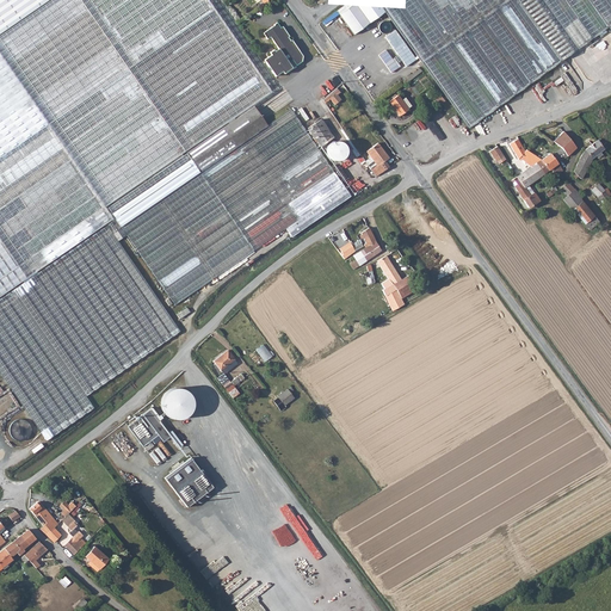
[(0,53),(54,129),(220,13),(210,0),(51,0),(0,36),(0,53)]
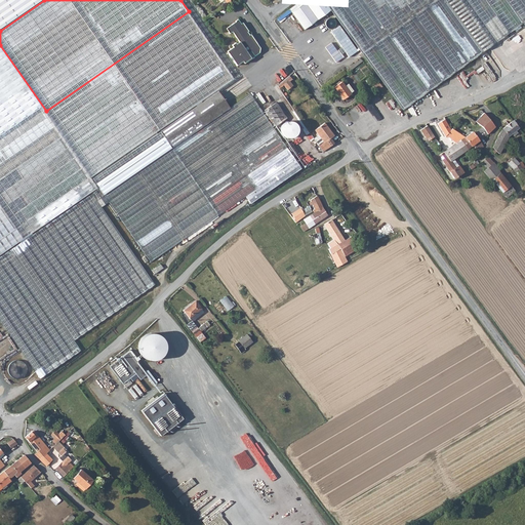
[(0,0),(0,31),(44,0),(0,0)]
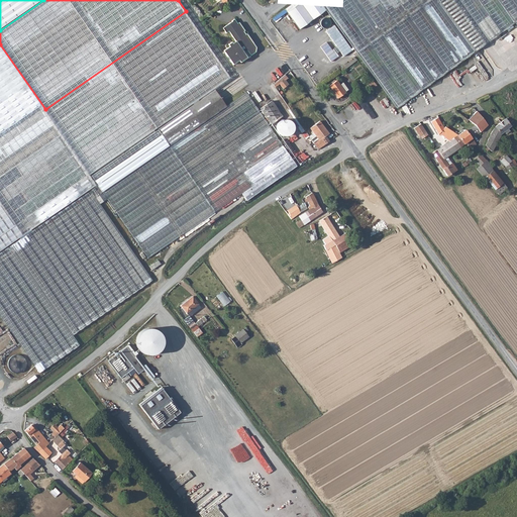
[(328,11),(320,0),(310,0),(291,13),(303,29),(328,11)]
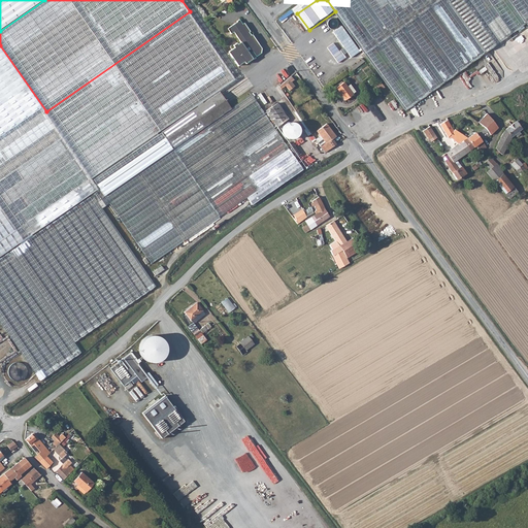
[(526,30),(527,33),(527,0),(327,0),(335,11),(388,88),(396,84),(422,68),(436,91),(526,30)]
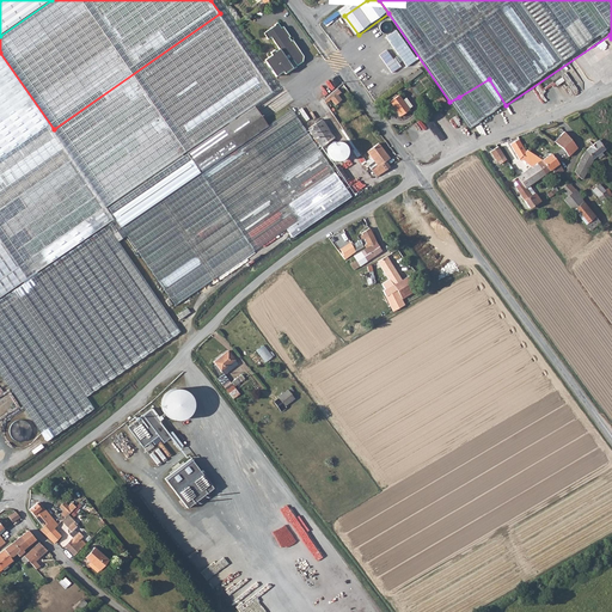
[(265,126),(252,108),(276,91),(271,83),(220,13),(54,129),(117,222),(127,237),(141,257),(177,308),(287,231),(346,189),(299,123),(289,109),(265,126)]
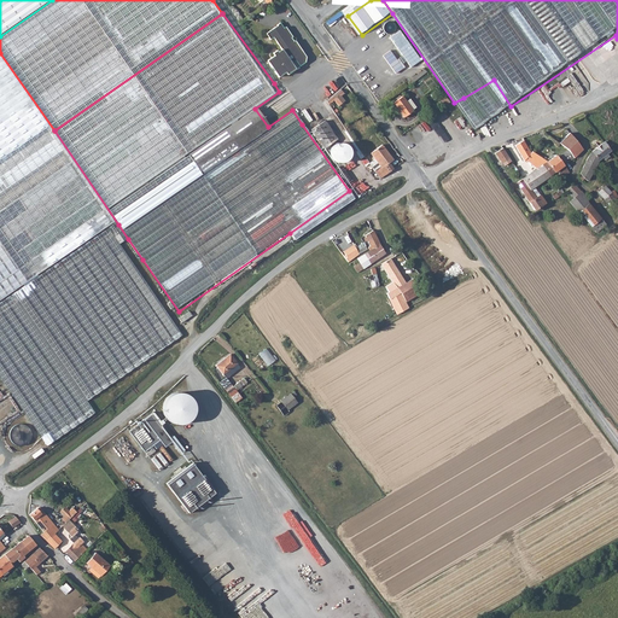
[(289,74),(296,69),(305,62),(307,56),(296,40),(295,41),(292,38),(293,36),(286,25),(285,28),(280,21),(278,23),(278,25),(267,33),(270,39),(274,36),(283,48),(280,50),(279,50),(274,53),(275,54),(268,59),(278,74),(280,76),(286,71),(289,74)]
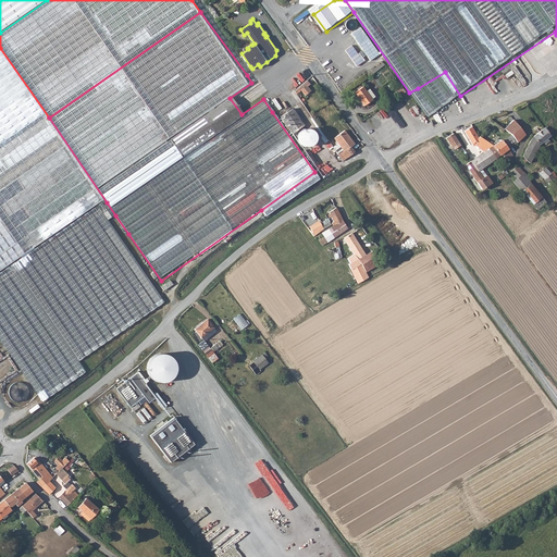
[(351,33),(371,60),(380,53),(361,26),(351,33)]
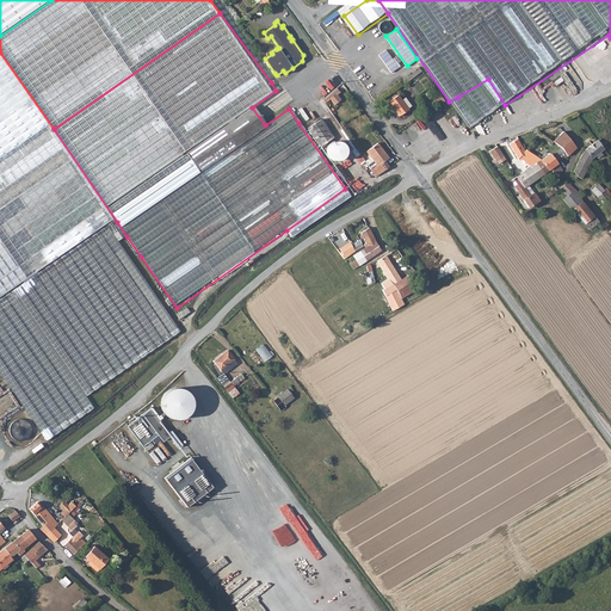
[(54,129),(0,53),(0,300),(82,245),(110,227),(112,224),(54,129)]
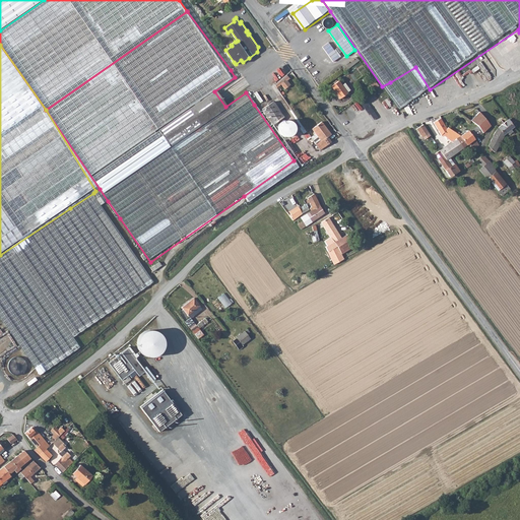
[(345,73),(361,62),(359,59),(343,70),(345,73)]
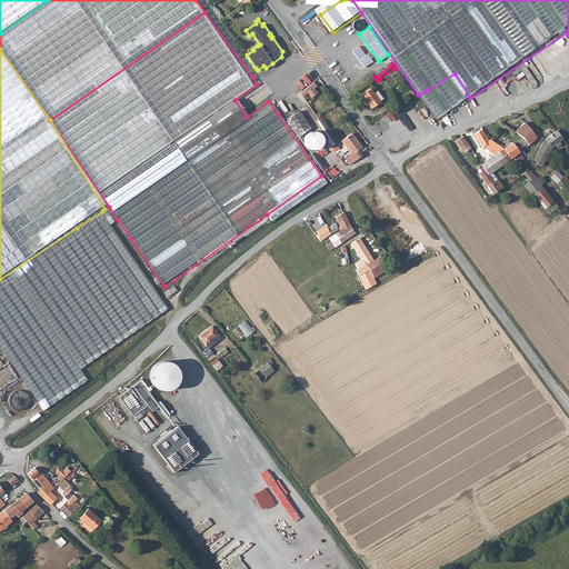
[(436,122),(470,98),(455,73),(427,90),(418,95),(436,122)]
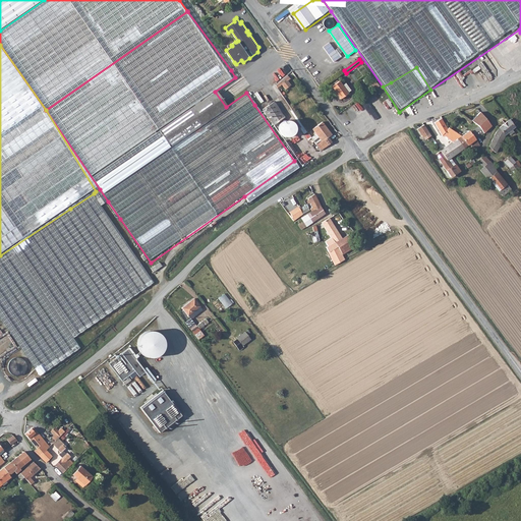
[(463,72),(449,81),(453,89),(467,78),(474,88),(479,83),(470,70),(464,74),(463,72)]
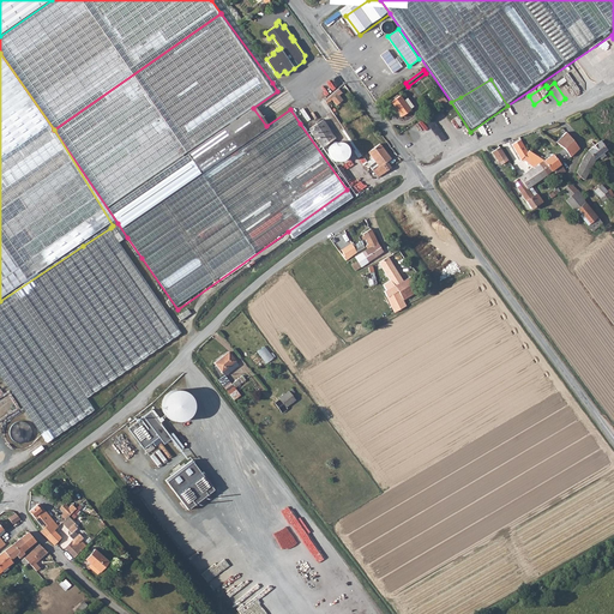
[(342,94),(338,89),(330,96),(324,101),(326,104),(331,100),(336,106),(343,100),(338,96),(342,94)]
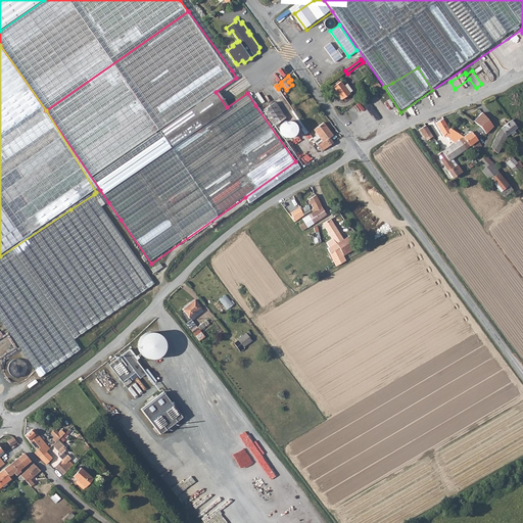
[(341,84),(333,89),(341,101),(348,96),(348,95),(351,93),(347,87),(344,89),(341,84)]
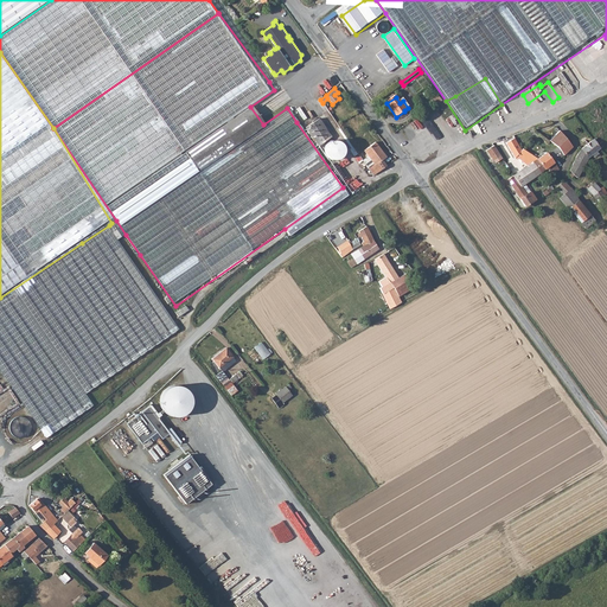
[(430,103),(434,108),(442,103),(439,97),(430,103)]
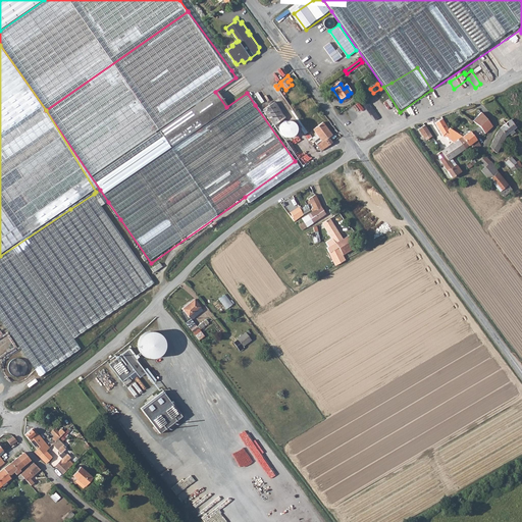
[(506,92),(510,99),(519,94),(515,88),(506,92)]
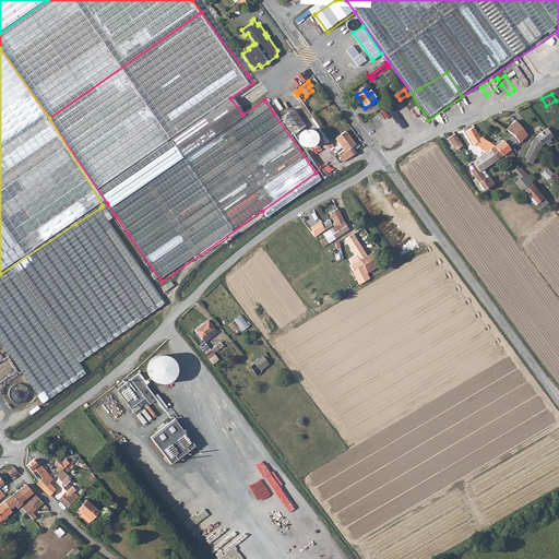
[(558,105),(556,100),(546,106),(557,122),(547,129),(554,138),(558,133),(558,105)]
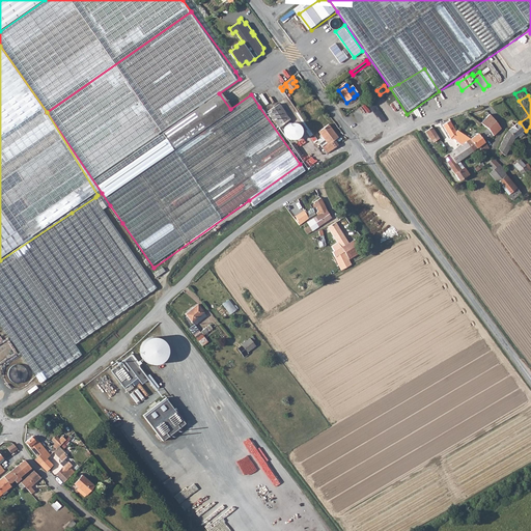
[(278,104),(267,112),(283,135),(290,130),(285,122),(289,119),(278,104)]
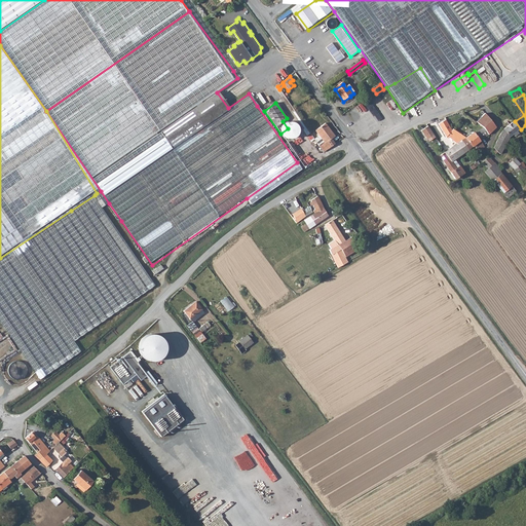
[(357,119),(349,110),(341,115),(348,125),(357,119)]
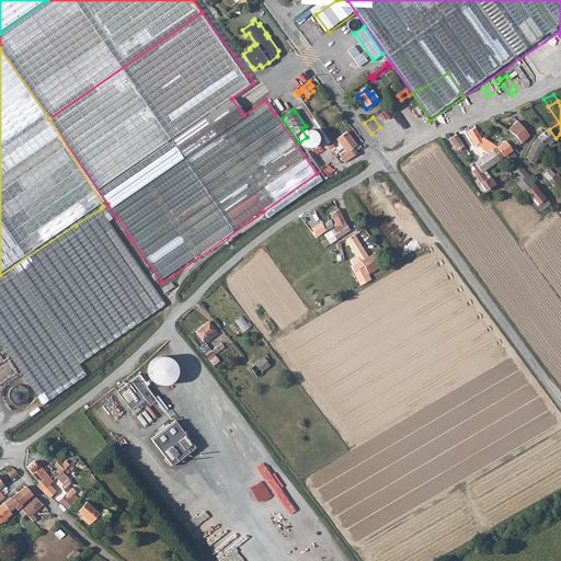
[(529,136),(529,135),(523,128),(515,122),(507,129),(516,136),(522,144),(529,136)]
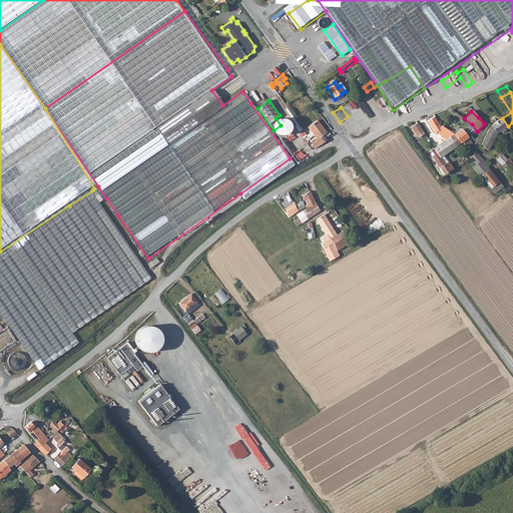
[(435,118),(429,123),(433,129),(440,125),(435,118)]
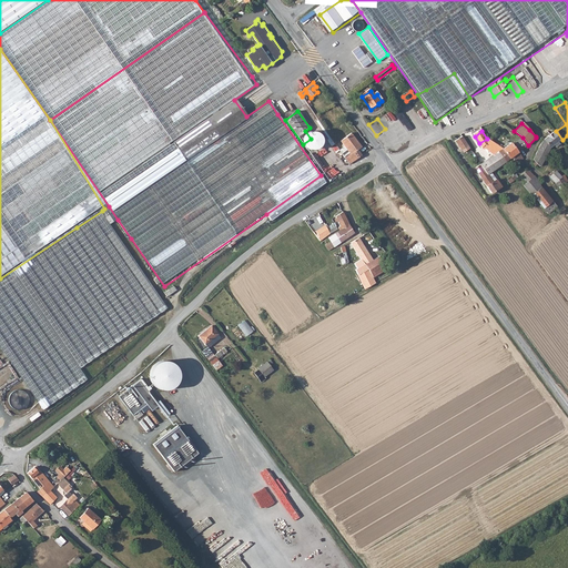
[(535,162),(534,163),(536,166),(537,165),(539,165),(553,146),(555,145),(559,142),(563,140),(556,131),(545,139),(540,145),(534,161),(535,162)]
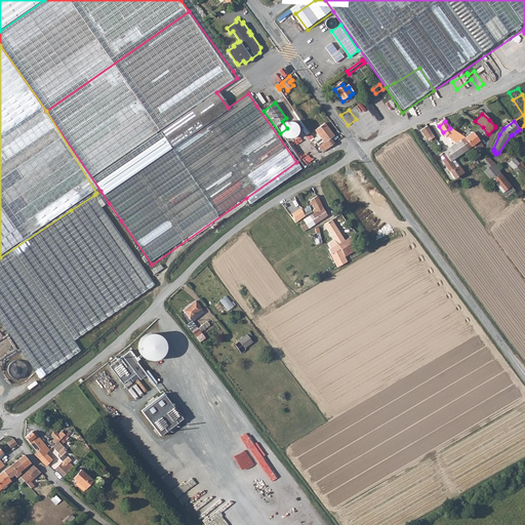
[(314,139),(322,152),(334,144),(330,138),(333,135),(325,124),(315,131),(319,136),(314,139)]
